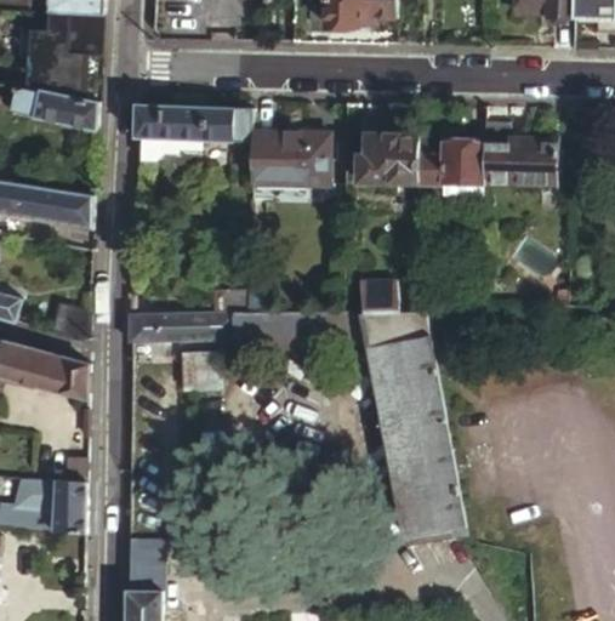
[(103,13),(103,0),(47,0),(47,11),(96,13),(103,13)]
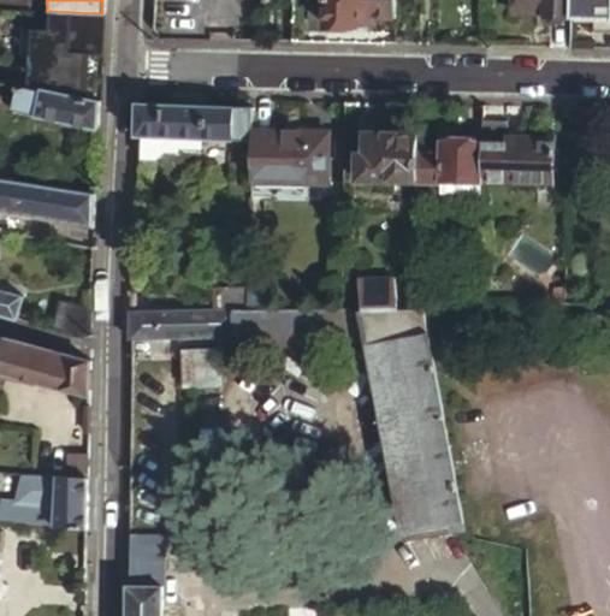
[(153,0),(152,31),(160,40),(208,40),(209,0),(153,0)]
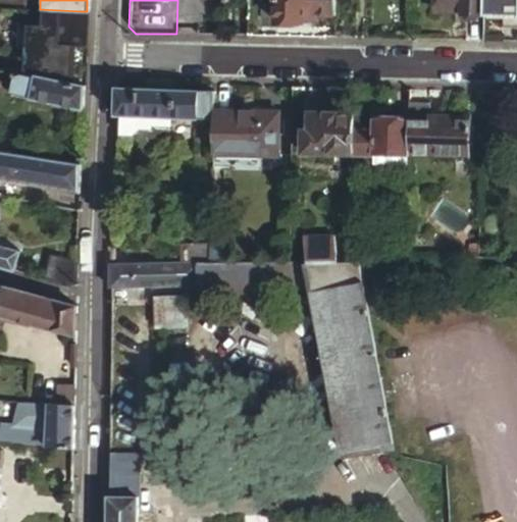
[(314,16),(332,16),(333,9),(332,0),(272,0),(273,1),(274,1),(274,23),(275,23),(275,37),(299,37),(300,23),(300,20),(314,19),(314,16)]
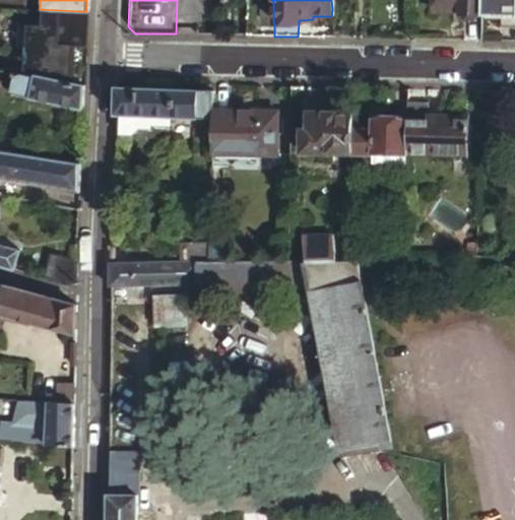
[(478,15),(477,0),(430,0),(430,13),(457,13),(457,14),(478,15)]
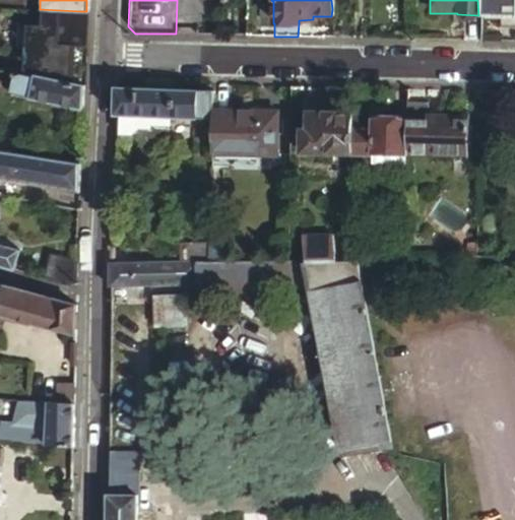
[(514,0),(477,0),(478,15),(497,15),(497,27),(514,27),(514,20),(514,19),(514,0)]
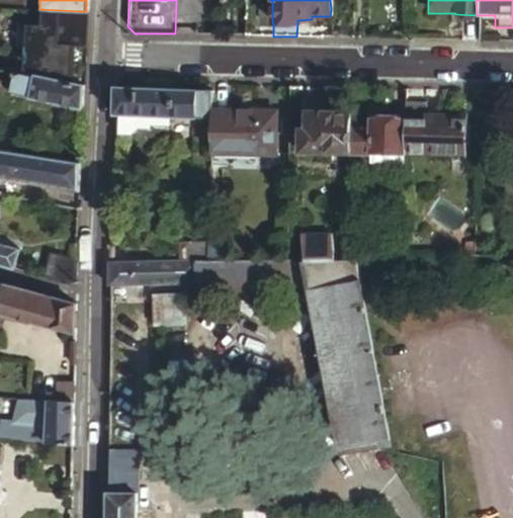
[(80,46),(80,11),(39,9),(38,9),(37,25),(15,24),(15,48),(23,48),(23,73),(72,83),(72,45),(80,46)]
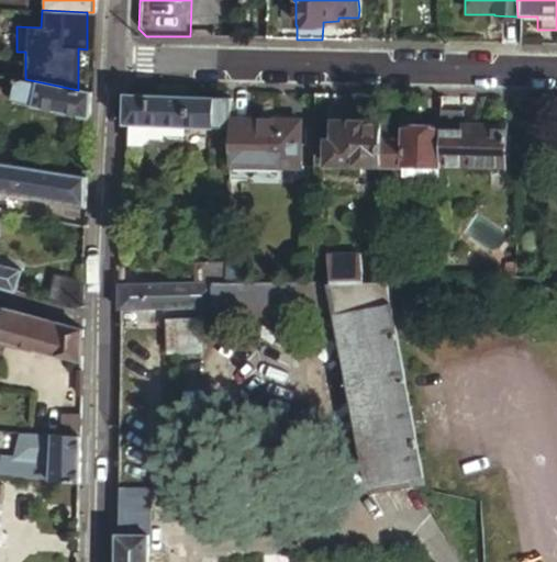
[(78,90),(25,79),(17,78),(12,103),(88,119),(89,92),(78,90)]
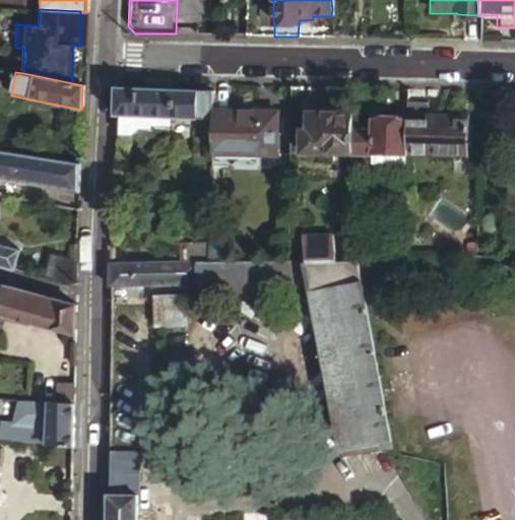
[(195,96),(195,91),(113,88),(112,115),(117,116),(116,134),(129,135),(135,130),(135,125),(145,125),(166,126),(166,118),(194,119),(194,116),(194,105),(201,105),(201,96),(195,96)]
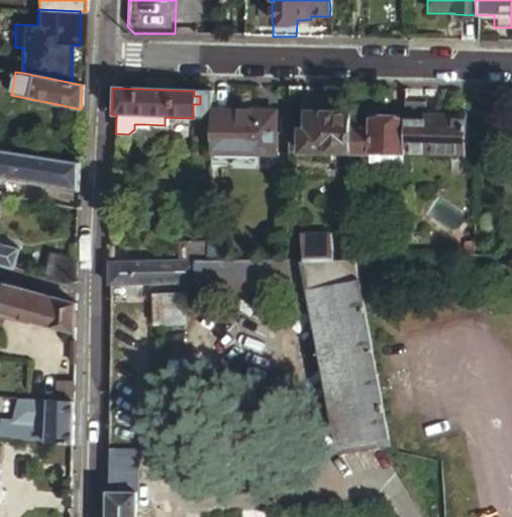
[(210,111),(210,92),(194,91),(194,96),(200,96),(200,104),(193,104),(193,115),(209,115),(209,111),(210,111)]
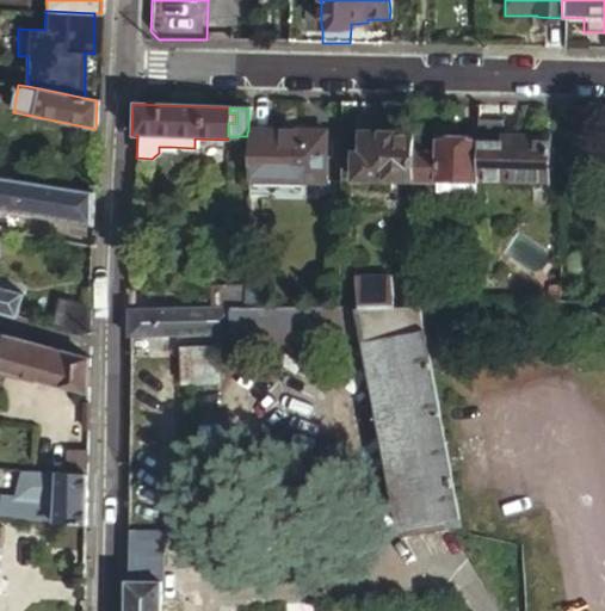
[(475,121),(475,142),(474,183),(547,185),(547,137),(523,136),(523,143),(497,142),(497,135),(497,121),(475,121)]
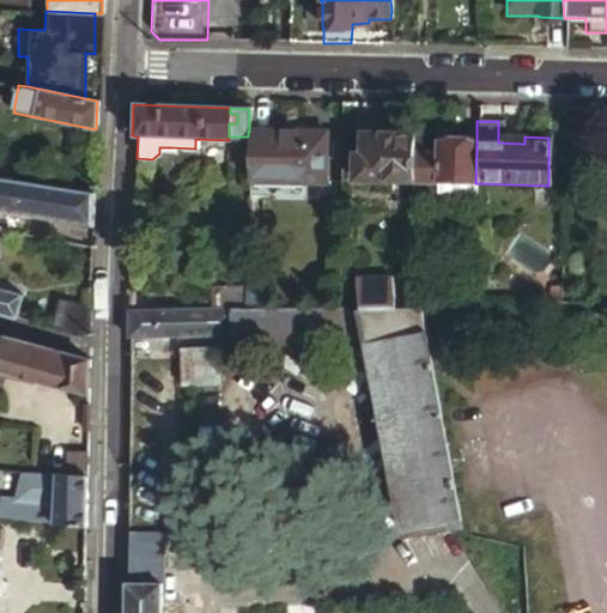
[(321,133),(249,132),(248,132),(248,137),(248,180),(298,180),(298,183),(320,183),(321,133)]
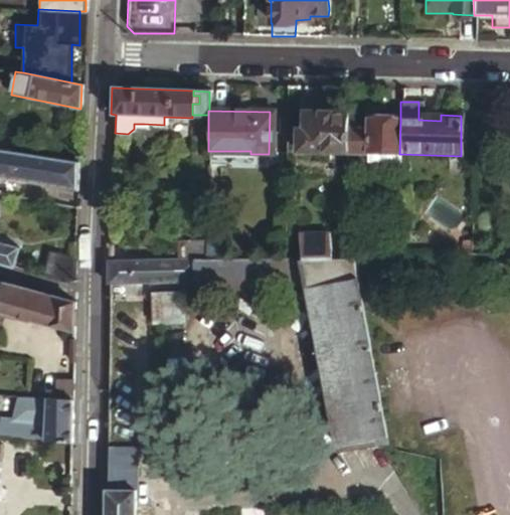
[(344,114),(343,113),(303,113),(302,130),(295,130),(294,152),(344,153),(344,132),(344,114)]
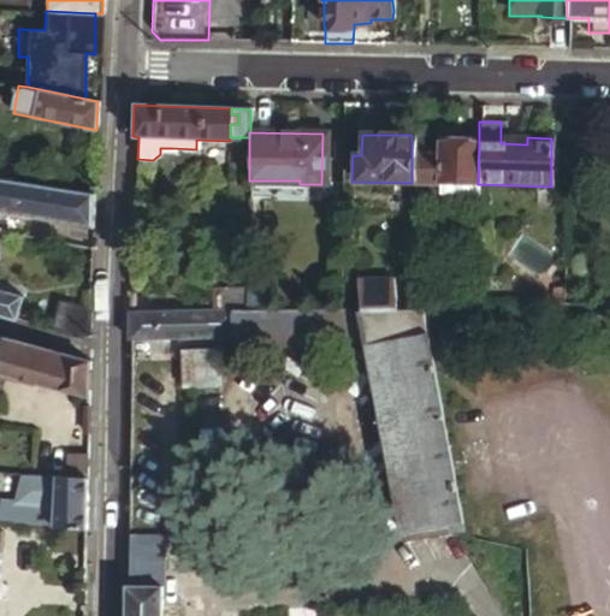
[(412,158),(412,183),(438,184),(437,195),(477,196),(478,184),(479,143),(452,143),(452,140),(438,138),(437,158),(412,158)]
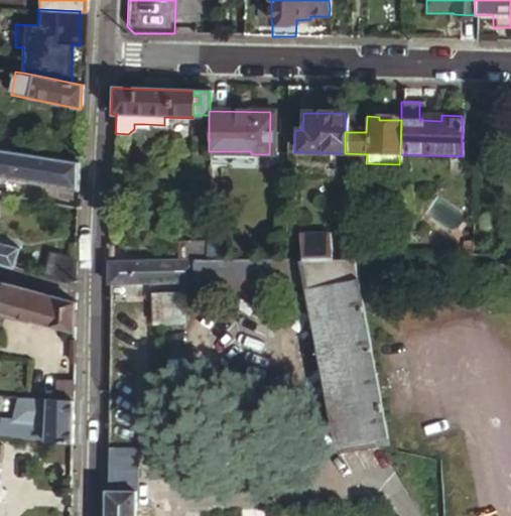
[(0,175),(77,189),(78,162),(0,149),(0,175)]
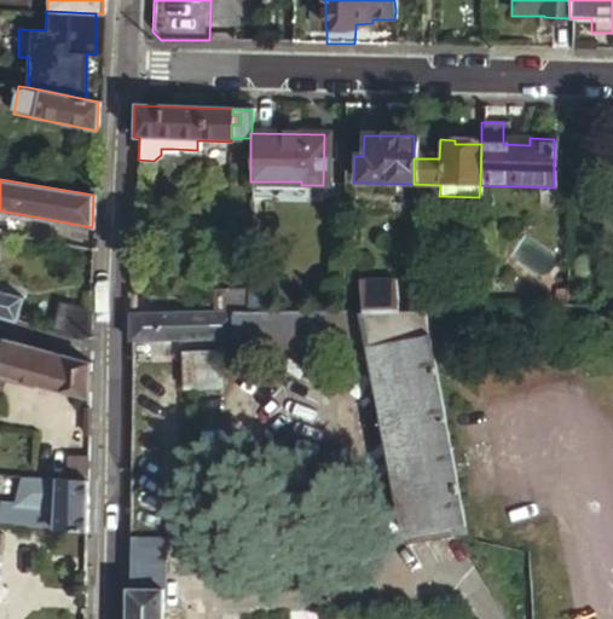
[(249,312),(249,289),(212,290),(212,312),(249,312)]
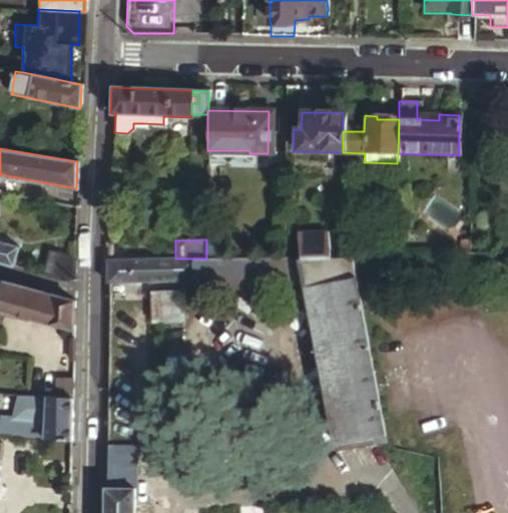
[(0,263),(12,267),(17,247),(0,242),(0,263)]
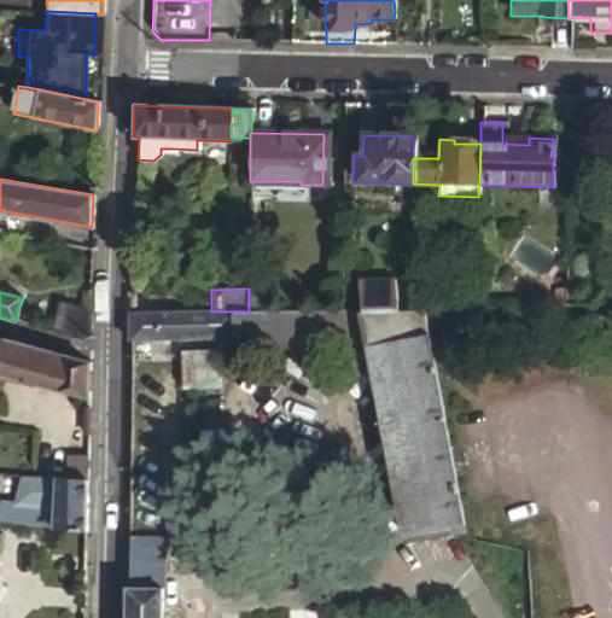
[(89,310),(57,301),(48,331),(79,339),(88,333),(89,310)]
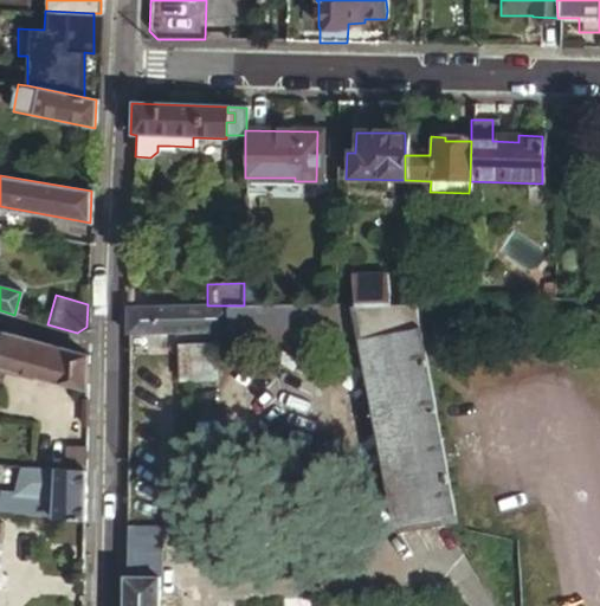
[(417,300),(352,302),(401,519),(462,507),(427,354),(417,300)]
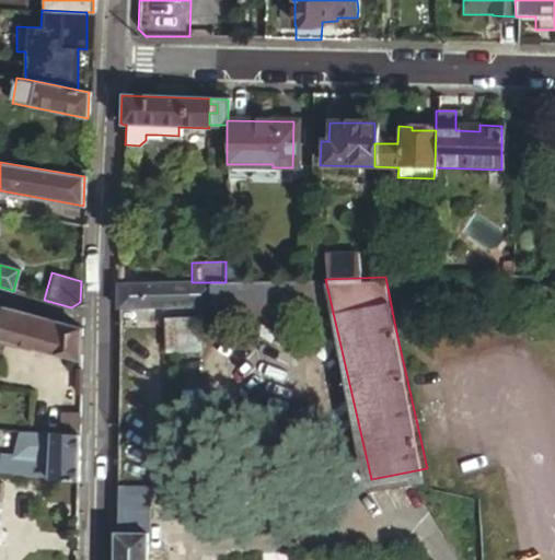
[(192,282),(115,284),(115,304),(208,303),(208,313),(231,313),(302,312),(303,280),(226,282),(192,282)]
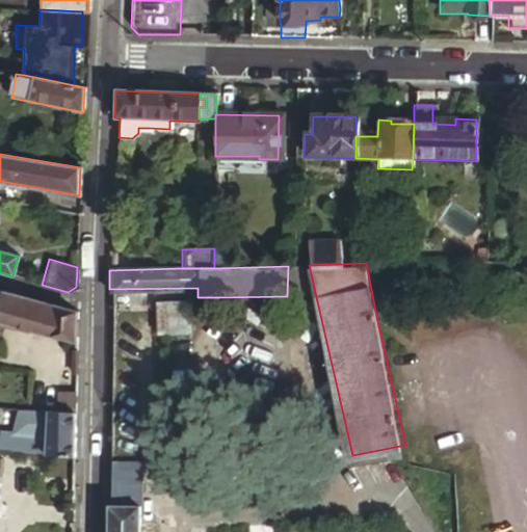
[(0,322),(75,342),(75,311),(1,291),(0,300),(0,322)]
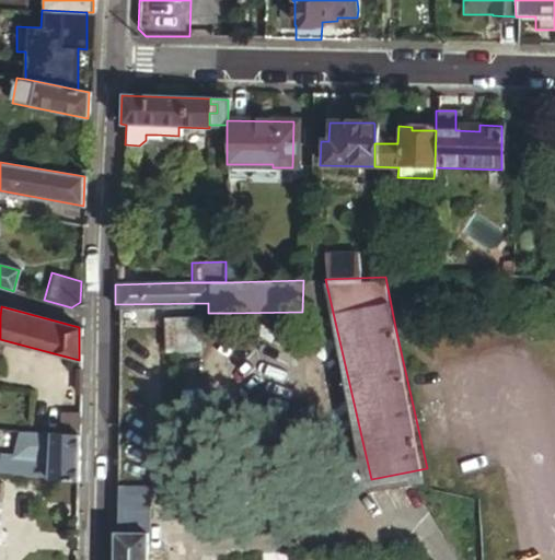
[(162,352),(198,352),(197,317),(162,317),(162,352)]
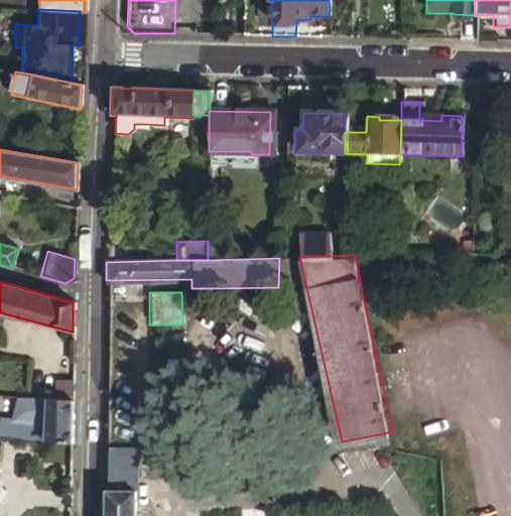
[(53,379),(52,400),(72,400),(72,379),(53,379)]
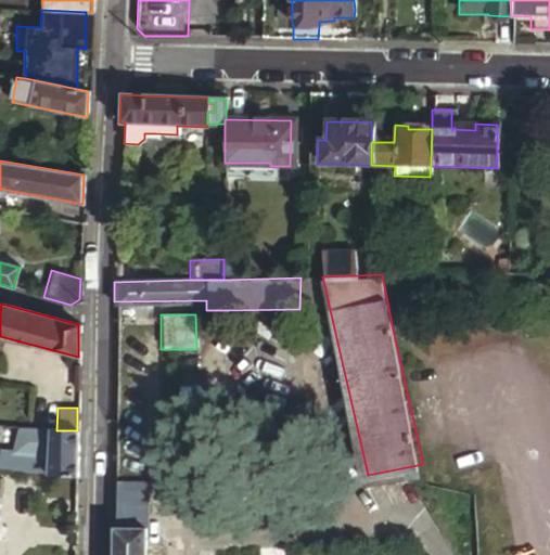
[(77,430),(56,430),(40,429),(40,454),(3,450),(3,449),(0,449),(0,467),(47,474),(76,477),(77,430)]
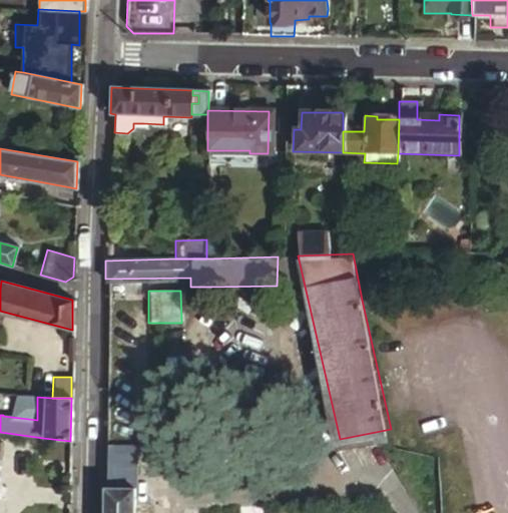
[(70,441),(43,438),(41,457),(70,460),(70,441)]
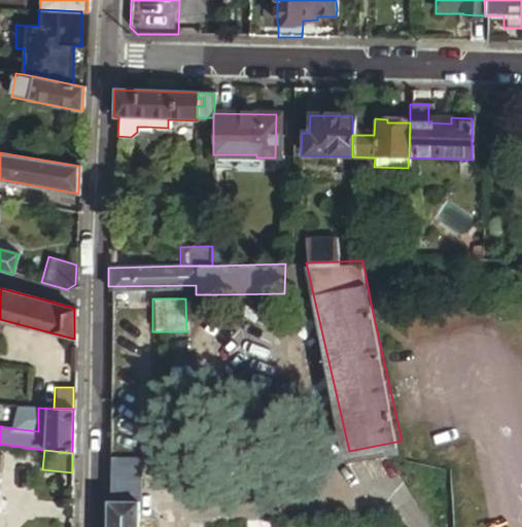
[(135,456),(106,455),(105,500),(135,499),(135,456)]
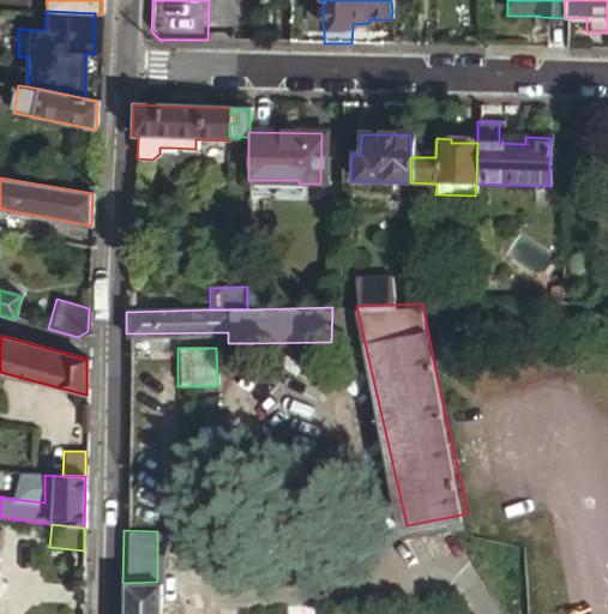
[(157,613),(157,582),(122,583),(121,613),(157,613)]
